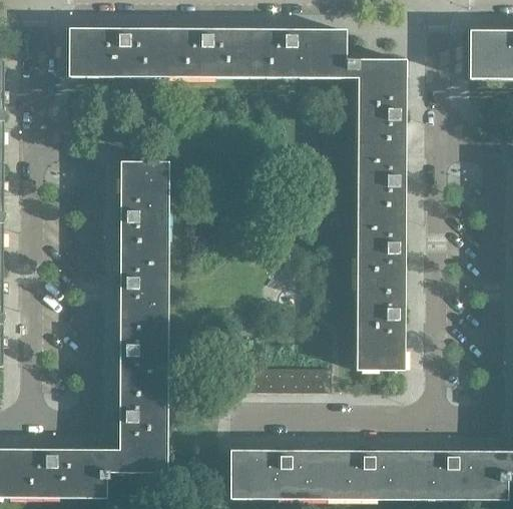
[(346,58),(346,28),(69,27),(69,75),(358,76),(356,368),(404,369),(405,133),(406,58),(346,58)]
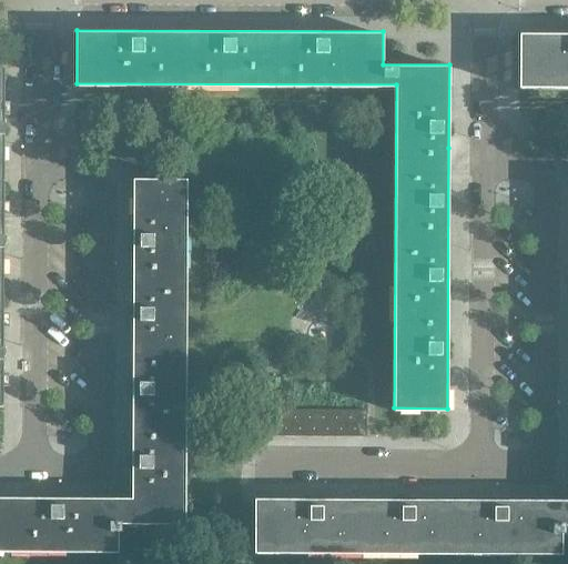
[(567,32),(519,32),(519,86),(567,84),(567,32)]
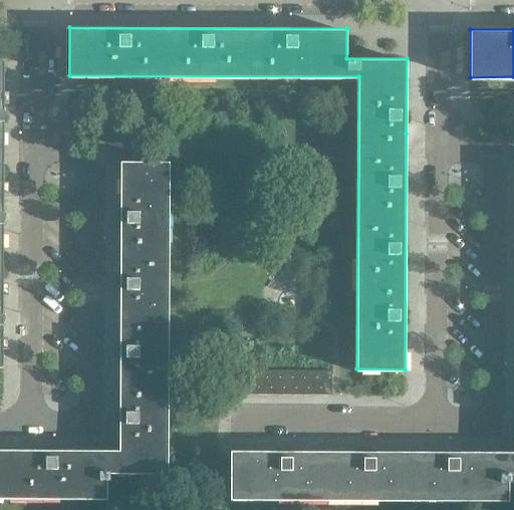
[(168,472),(169,161),(120,161),(119,449),(0,448),(0,496),(106,497),(106,478),(109,478),(109,471),(168,472)]
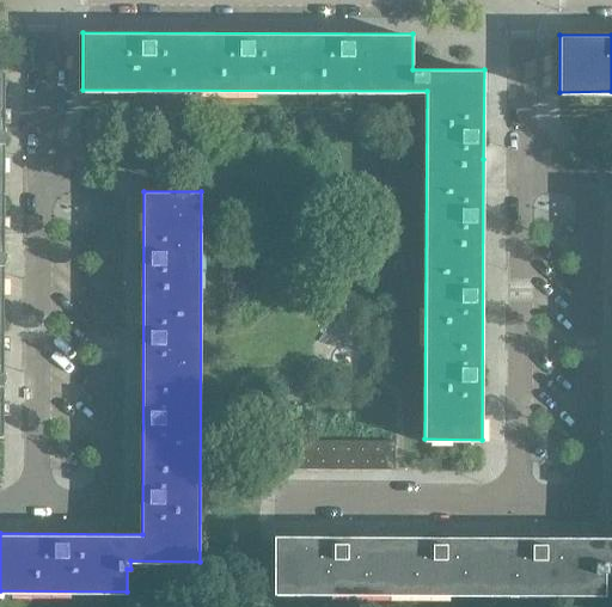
[(291,466),(291,437),(275,437),(275,465),(291,466)]
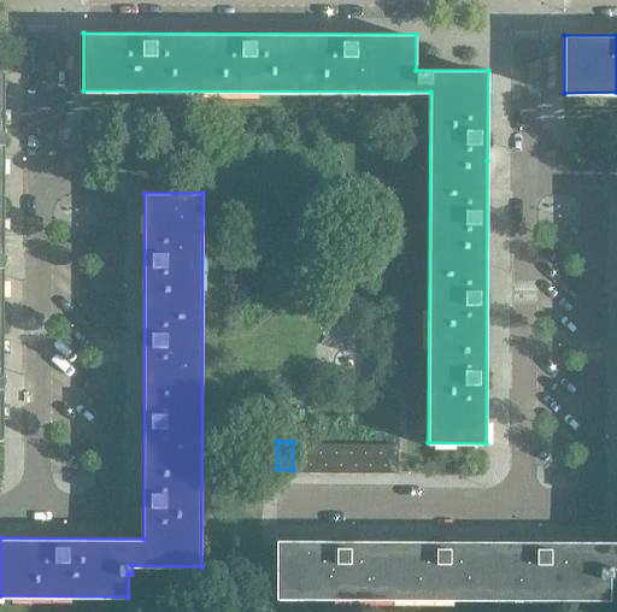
[(307,470),(307,441),(293,441),(293,470),(307,470)]
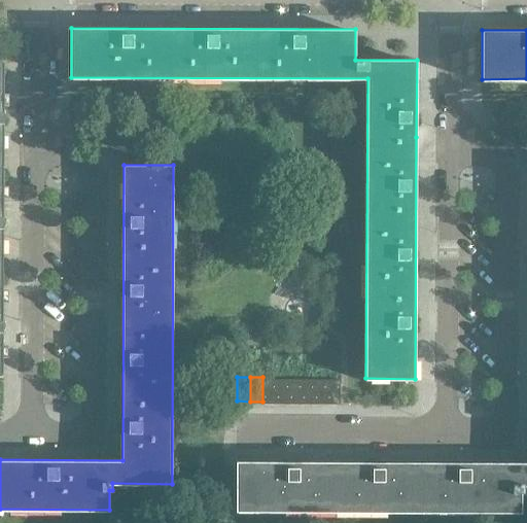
[(276,402),(276,377),(262,377),(262,402),(276,402)]
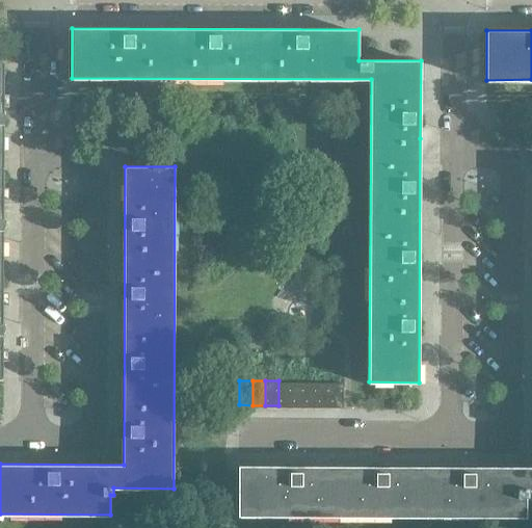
[(291,405),(291,380),(278,380),(278,405),(291,405)]
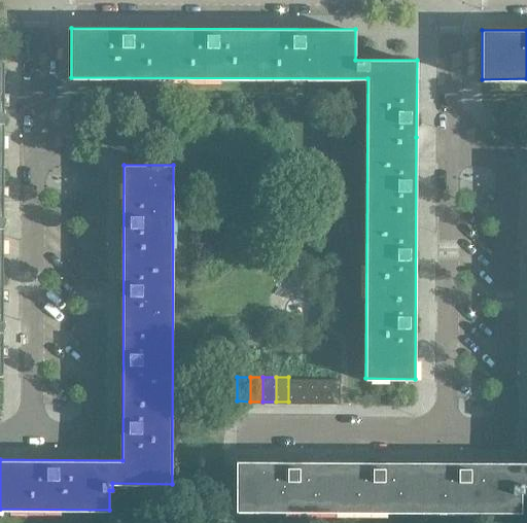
[(301,402),(302,377),(288,377),(288,402),(301,402)]
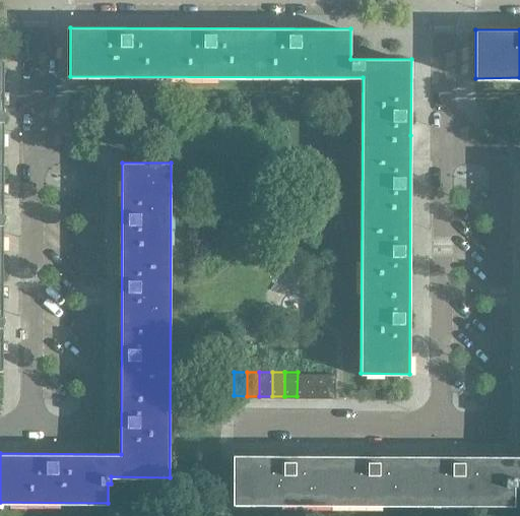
[(310,396),(310,372),(298,372),(297,396),(310,396)]
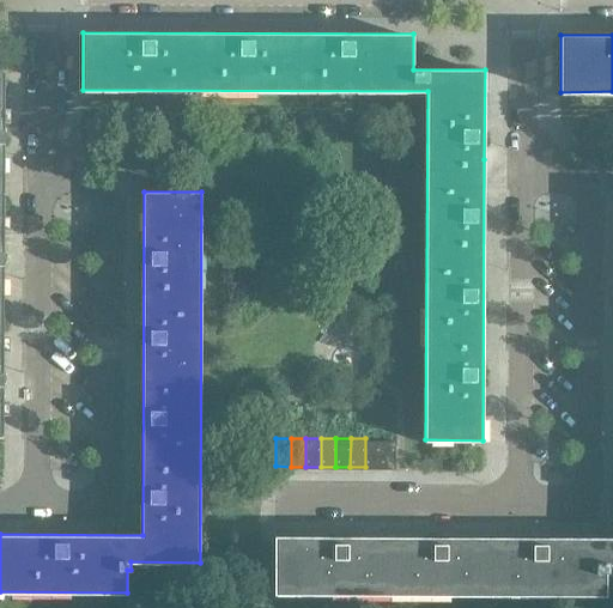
[(380,467),(380,438),(365,438),(365,467),(380,467)]
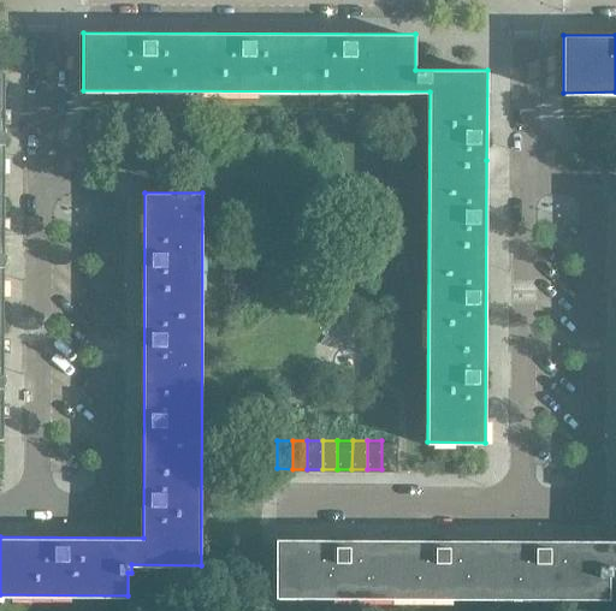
[(397,469),(397,440),(381,440),(381,469),(397,469)]
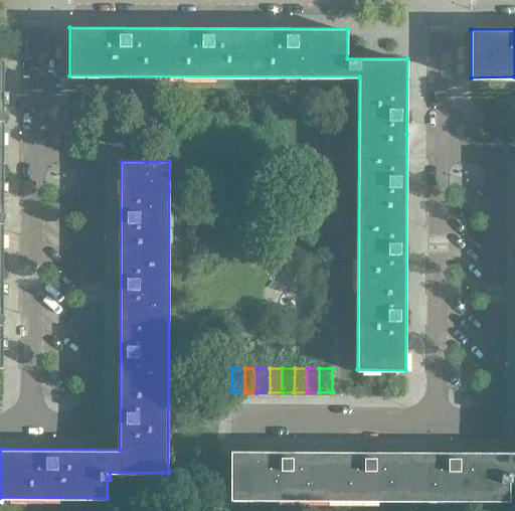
[(514,473),(514,451),(230,451),(230,499),(459,499),(509,500),(509,481),(511,481),(511,474),(514,473)]
